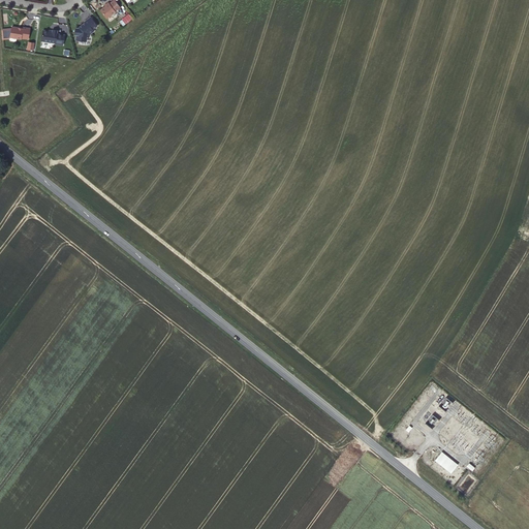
[(106,7),(101,10),(107,19),(117,12),(116,11),(121,8),(116,0),(111,4),(110,3),(105,6),(106,7)]
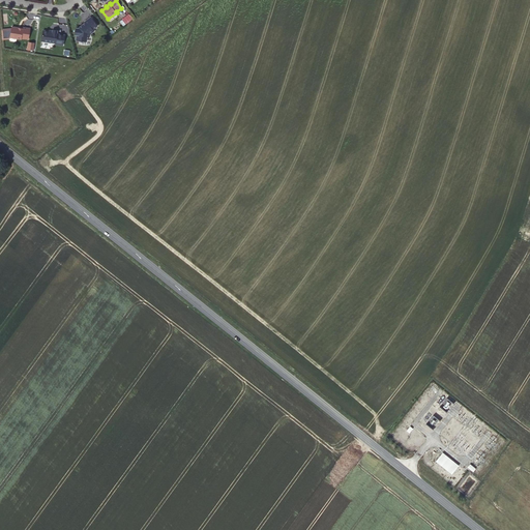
[(125,24),(134,19),(129,13),(121,19),(125,24)]
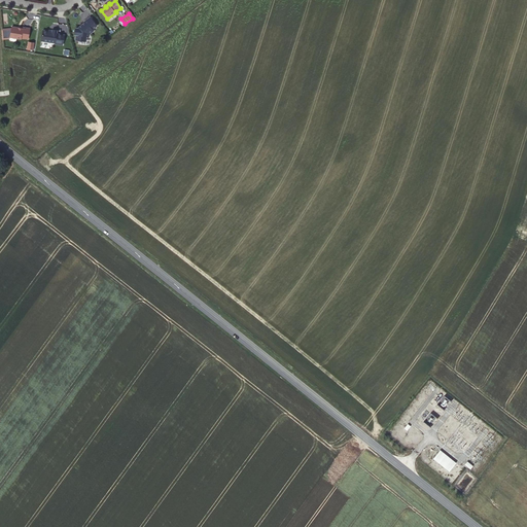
[(77,35),(76,40),(86,42),(88,36),(91,34),(95,31),(93,30),(98,26),(92,18),(84,22),(85,23),(79,28),(79,29),(76,29),(75,35),(77,35)]
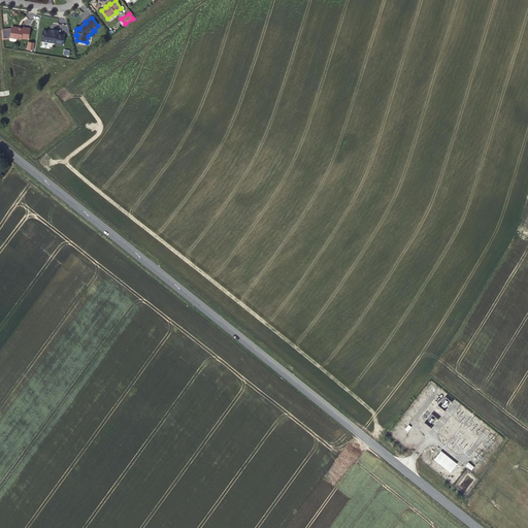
[(22,29),(11,27),(9,38),(21,39),(21,38),(28,39),(29,29),(22,28),(22,29)]
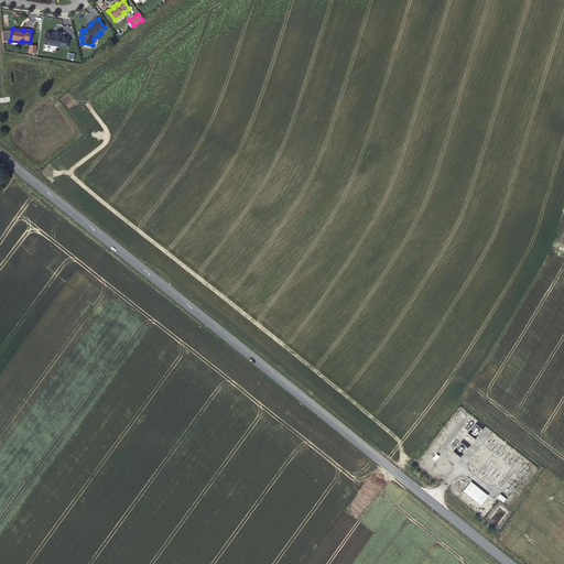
[(56,34),(46,33),(44,44),(60,46),(60,47),(67,49),(69,38),(61,36),(62,33),(56,32),(56,34)]
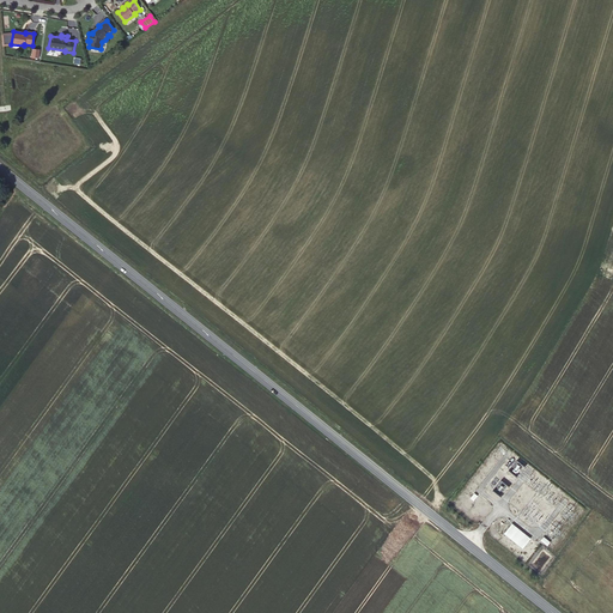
[(497,487),(495,490),(499,495),(510,483),(501,474),(493,484),(497,487)]
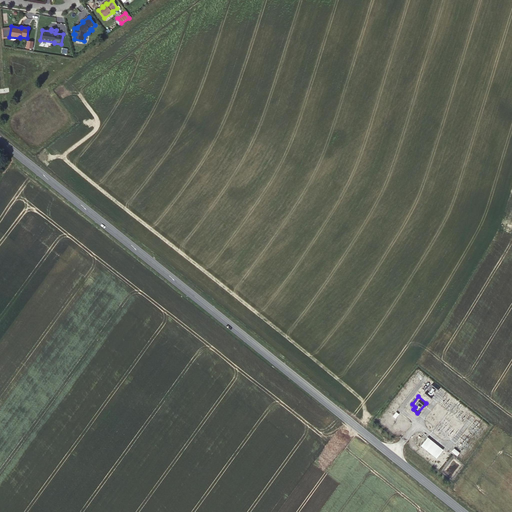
[(427,438),(420,446),(436,458),(443,450),(427,438)]
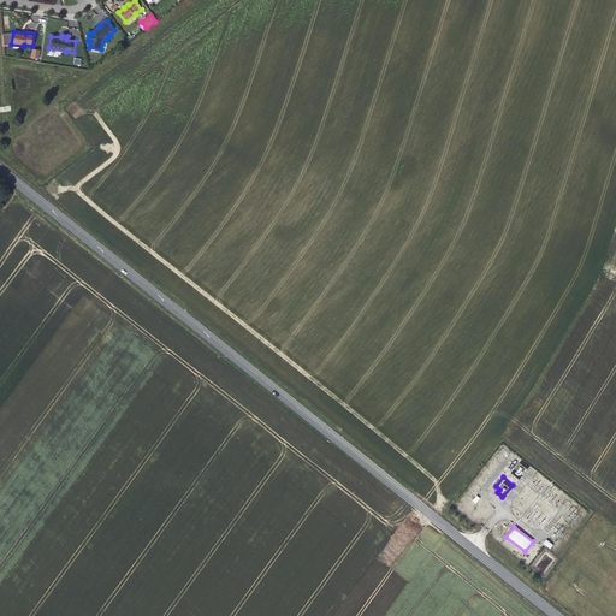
All buildings are outlined.
